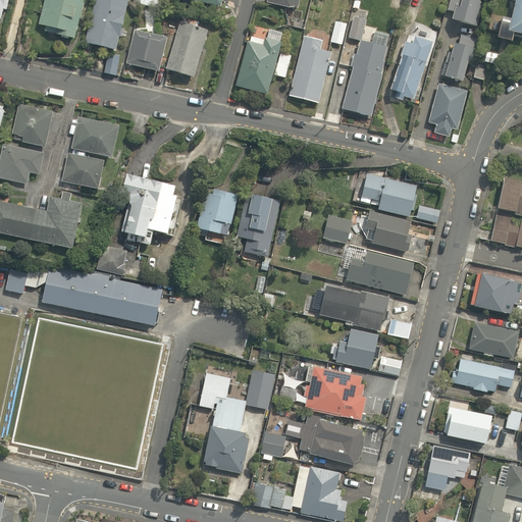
[(0,0),(0,21),(6,23),(9,11),(12,12),(14,0),(0,0)]
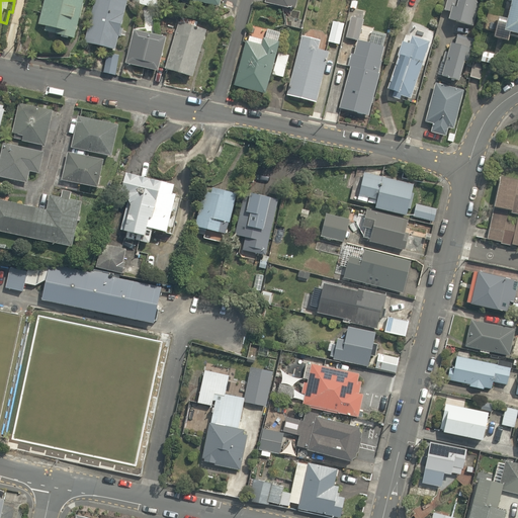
[(48,0),(40,31),(76,40),(86,0),(85,0),(48,0)]
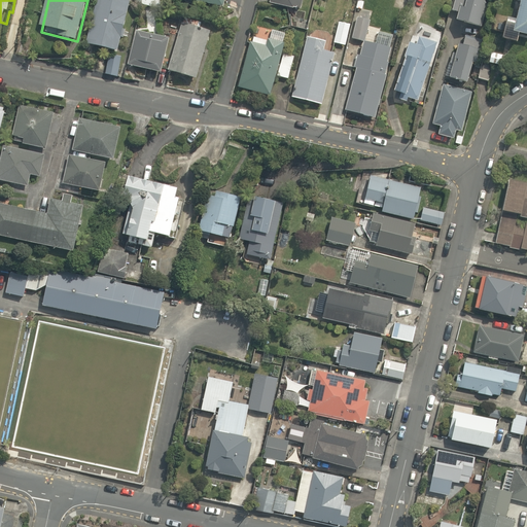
[(124,57),(137,2),(130,0),(97,0),(85,47),(124,57)]
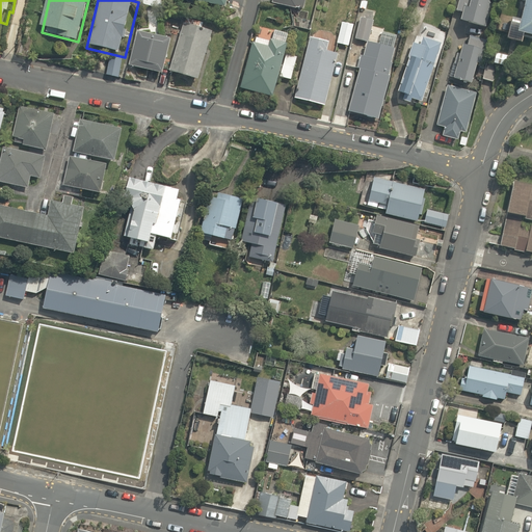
[(168,9),(168,0),(139,0),(139,1),(147,2),(145,7),(168,9)]
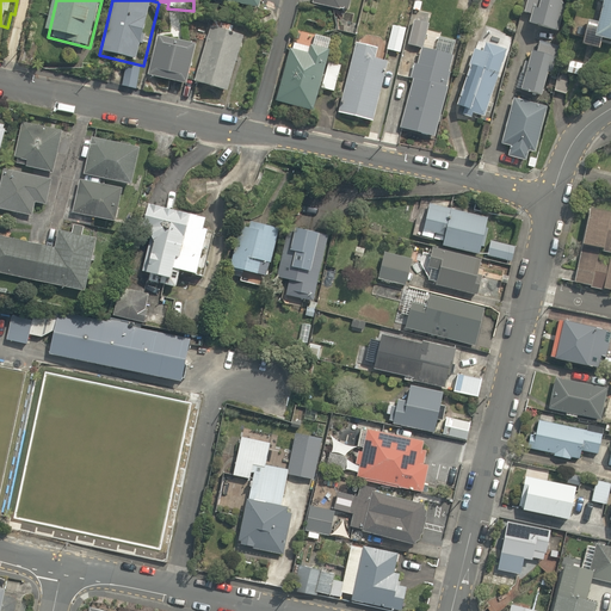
[(240,5),(266,11),(269,0),(211,0),(211,5),(239,11),(240,5)]
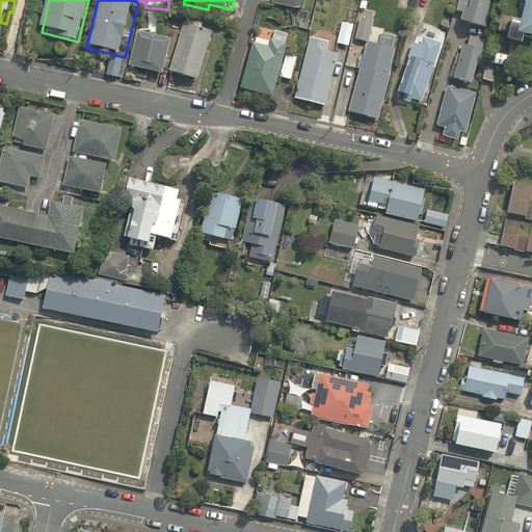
[(272,0),(271,5),(306,15),(310,0),(272,0)]
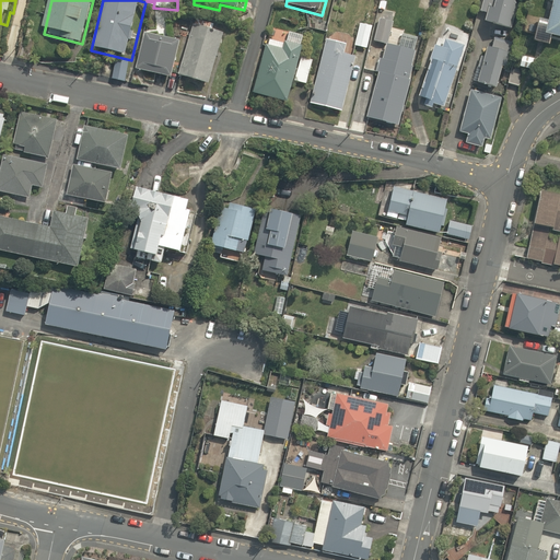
[(520,0),(487,0),(483,15),(492,18),(489,28),(513,34),(520,0)]
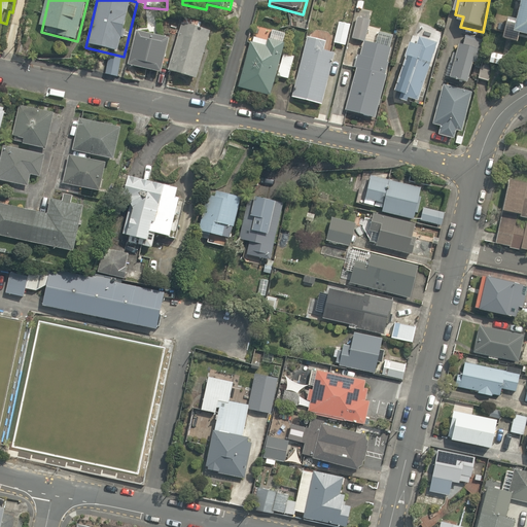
[(507,34),(505,43),(516,45),(521,21),(498,15),(495,31),(507,34)]
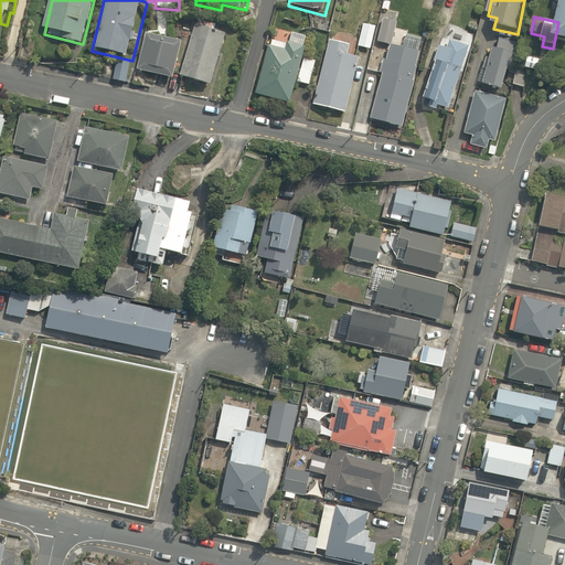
[(380,27),(365,22),(359,46),(373,51),(380,27)]
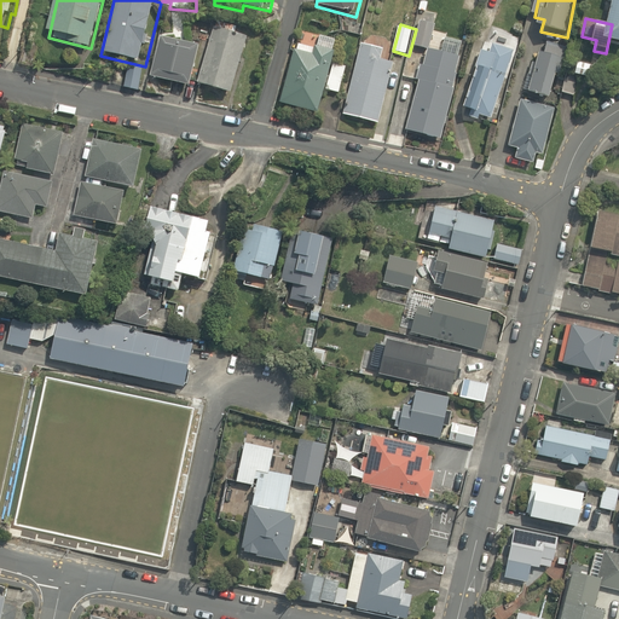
[(435,28),(421,24),(415,46),(429,50),(435,28)]
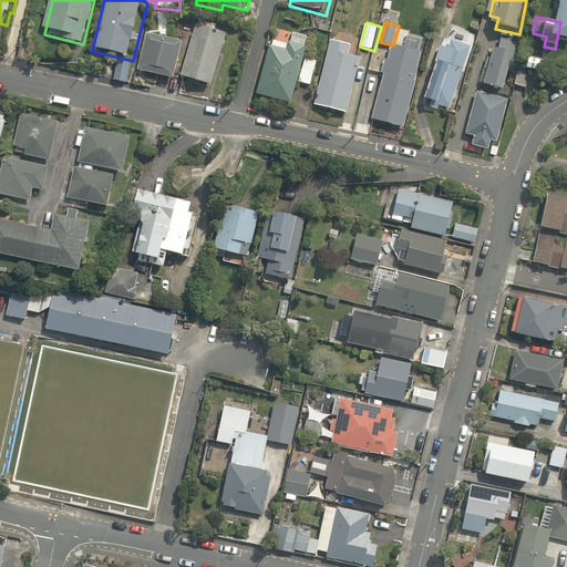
[(235,39),(199,29),(184,78),(220,89),(235,39)]
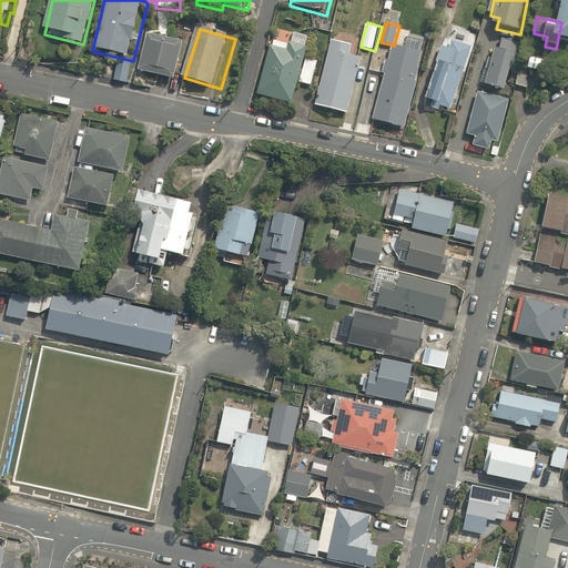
[(189,47),(149,39),(142,72),(181,80),(189,47)]
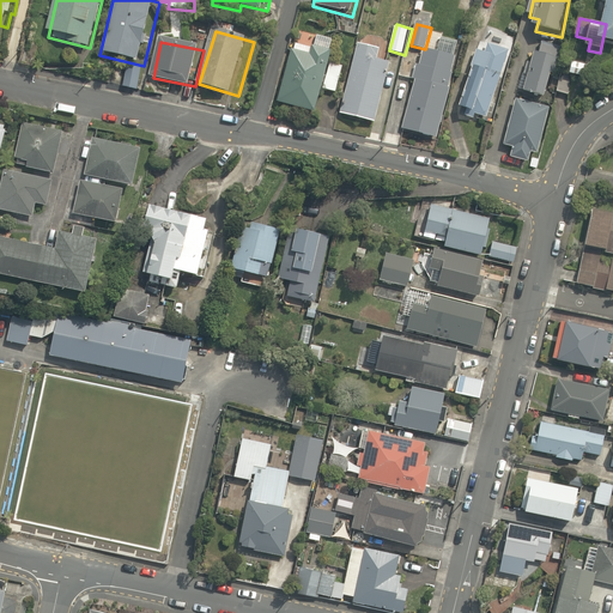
[(322,115),(337,50),(295,42),(281,105),(322,115)]
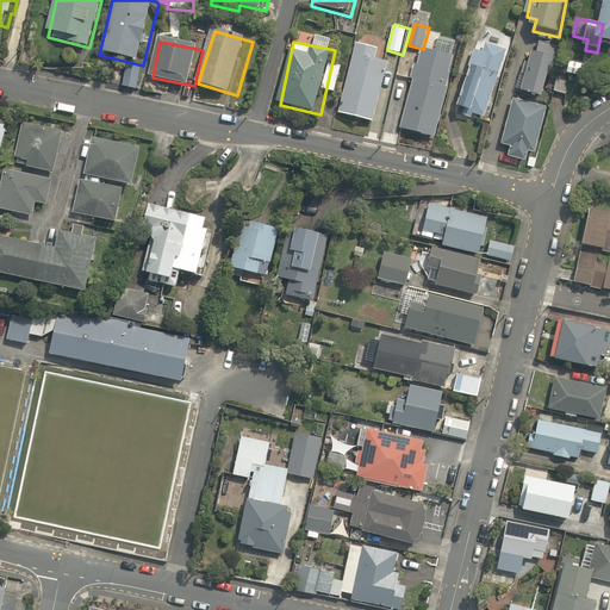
[(381,60),(384,50),(356,43),(340,117),(375,125),(390,62),(381,60)]
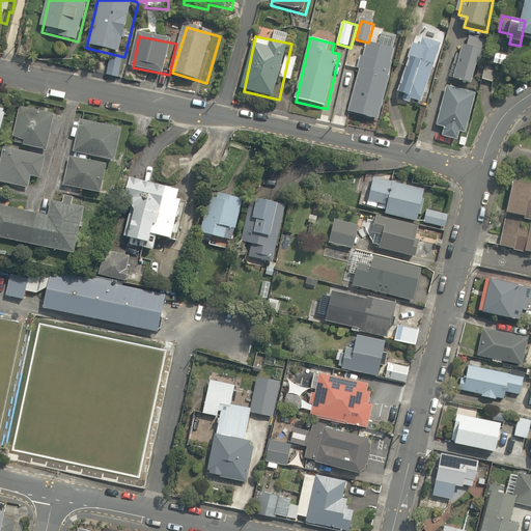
[(411,60),(401,95),(427,103),(444,44),(424,37),(417,62),(411,60)]
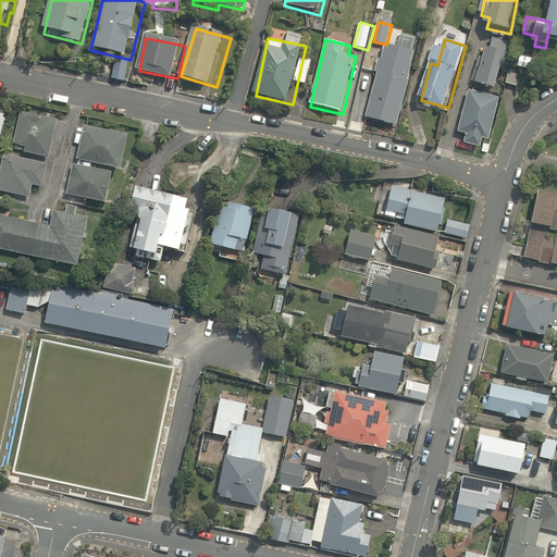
[(418,54),(386,47),(369,118),(400,126),(418,54)]
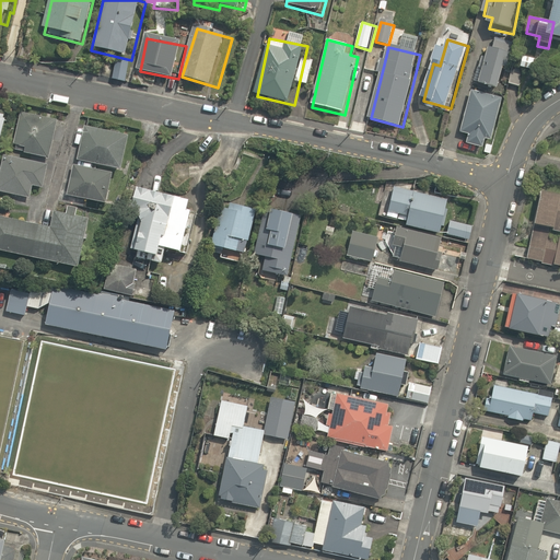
[(514,55),(489,48),(479,89),(504,95),(514,55)]
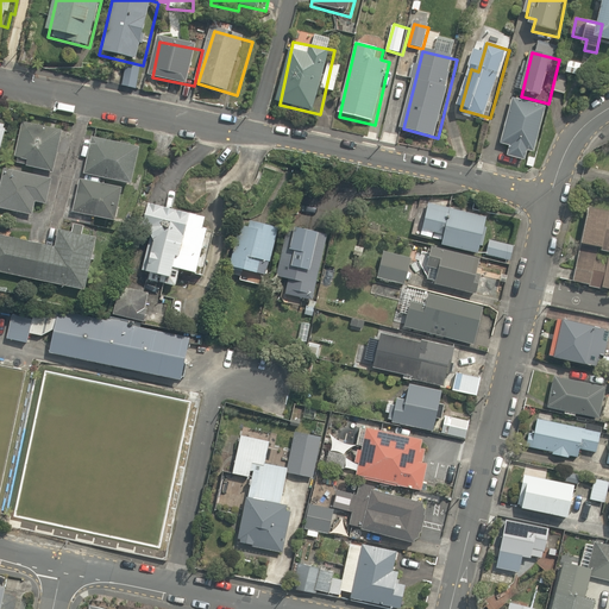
[(507,158),(534,164),(547,110),(512,101),(502,145),(509,148),(507,158)]
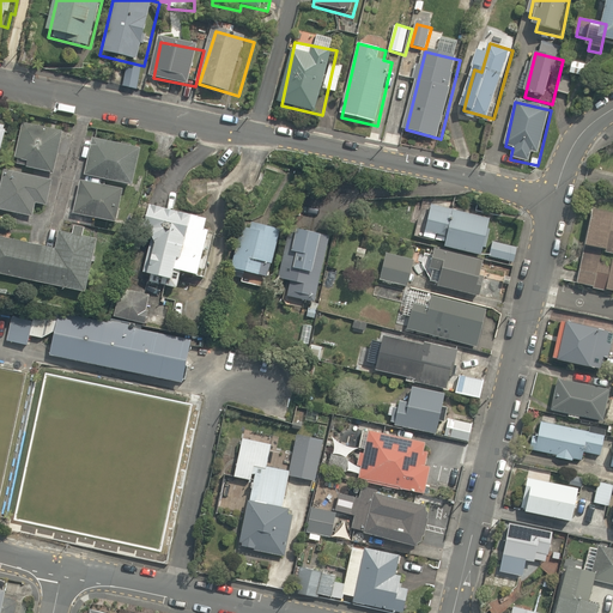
[(61,132),(18,121),(8,163),(52,173),(61,132)]
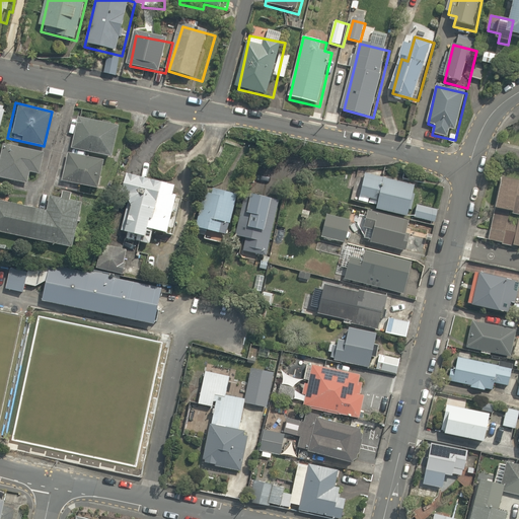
[(115,124),(78,115),(70,148),(106,156),(115,124)]
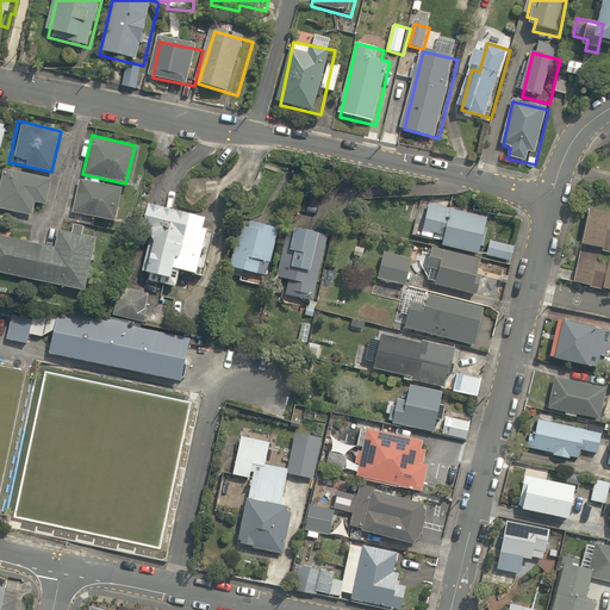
[(0,169),(0,170),(0,209),(31,215),(33,203),(44,204),(49,178),(0,169)]
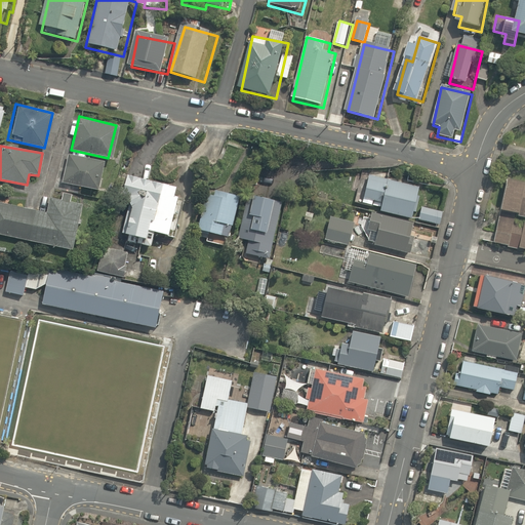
[(103,161),(67,153),(61,182),(96,190),(103,161)]
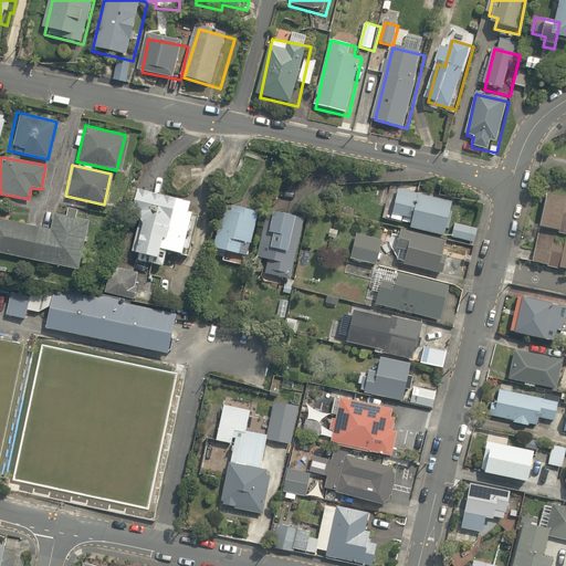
[(156,247),(186,253),(196,211),(184,208),(186,199),(134,187),(128,213),(135,216),(128,249),(154,254),(156,247)]
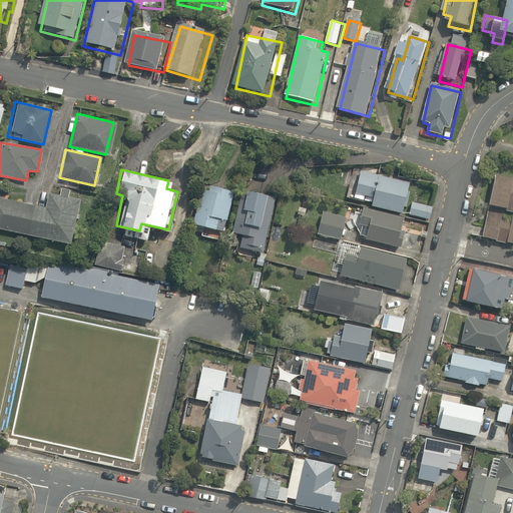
[(359,170),(354,192),(370,195),(368,204),(402,212),(409,182),(359,170)]
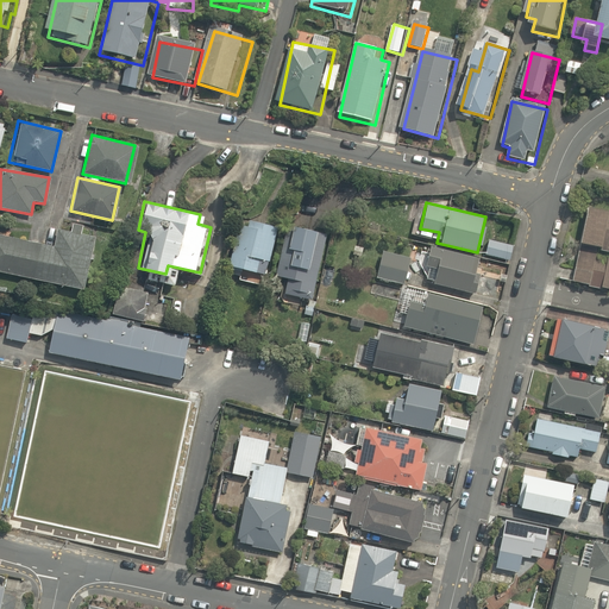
[(608,212),(590,208),(582,246),(608,251),(608,212)]
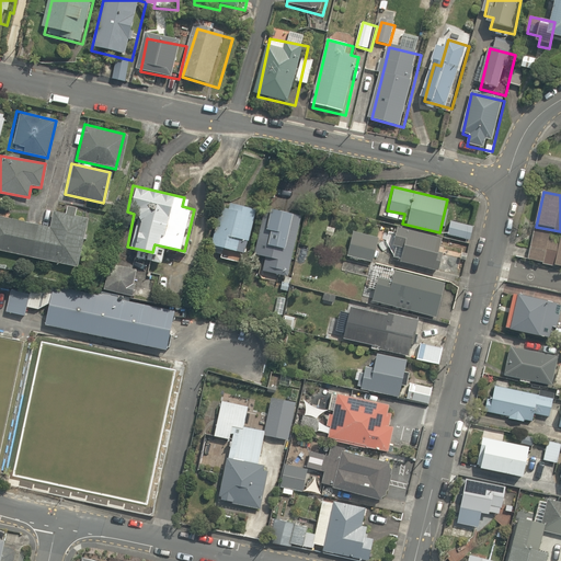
[(231,208),(219,205),(210,247),(243,253),(253,207),(232,203),(231,208)]
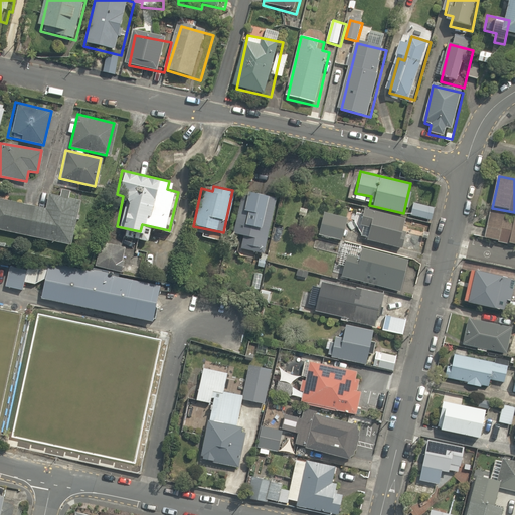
[(237,248),(262,253),(274,197),(242,190),(233,232),(240,234),(237,248)]
